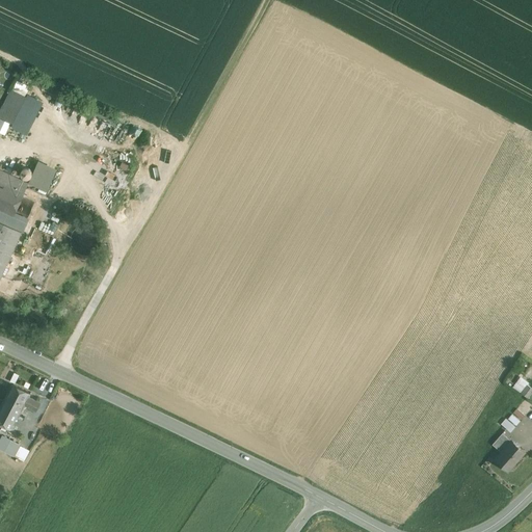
[(0,116),(29,131),(42,104),(10,89),(0,109),(0,116)]
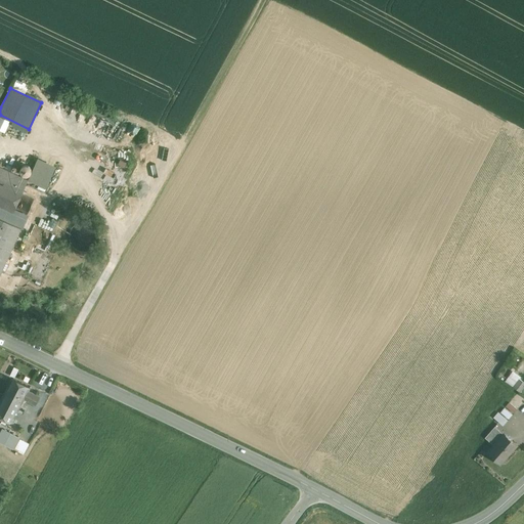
[(119,118),(143,129),(146,122),(122,111),(119,118)]
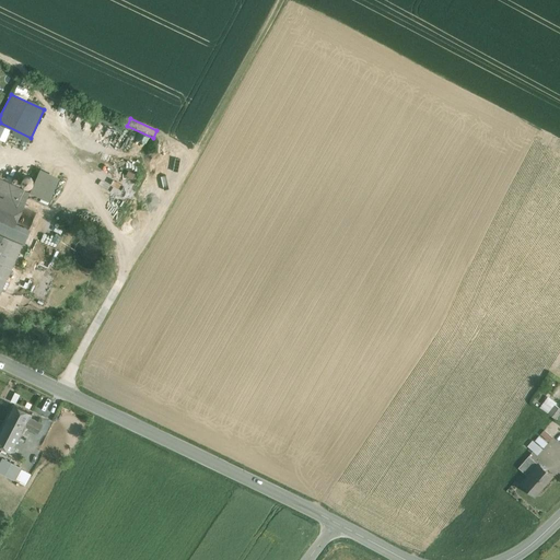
[(48,201),(59,176),(42,168),(31,193),(48,201)]
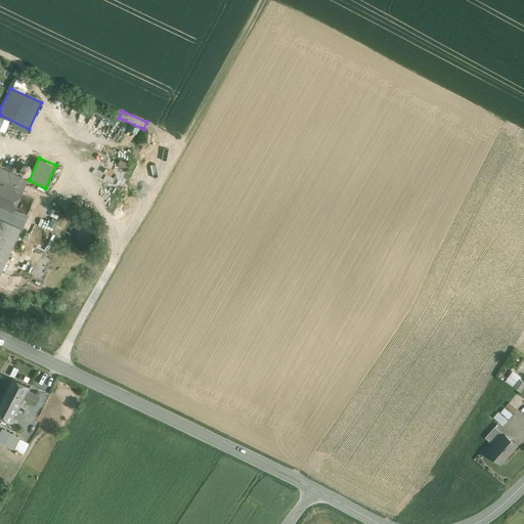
[(0,167),(0,178),(24,189),(28,180),(0,167)]
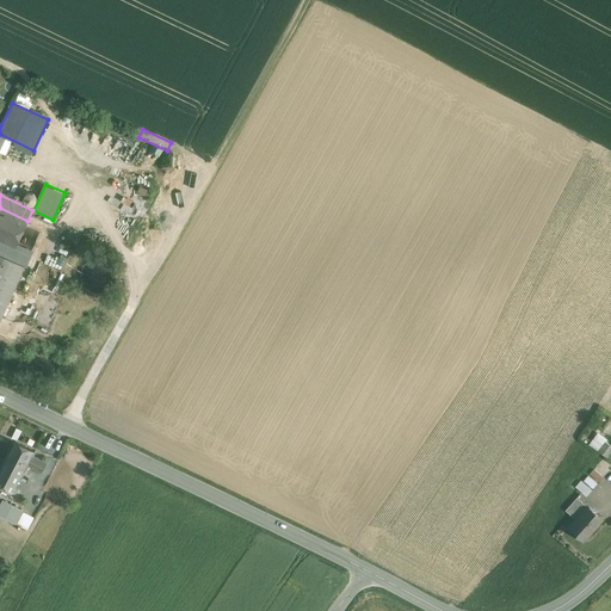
[(0,241),(16,248),(28,221),(0,208),(0,241)]
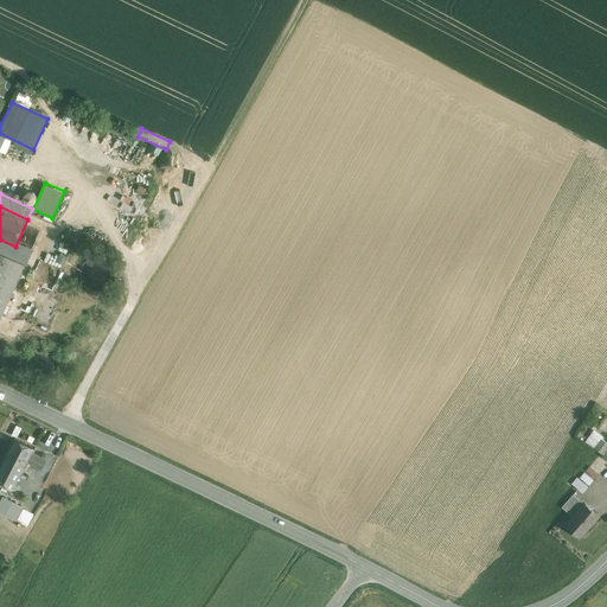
[(75,230),(78,221),(71,219),(69,228),(75,230)]
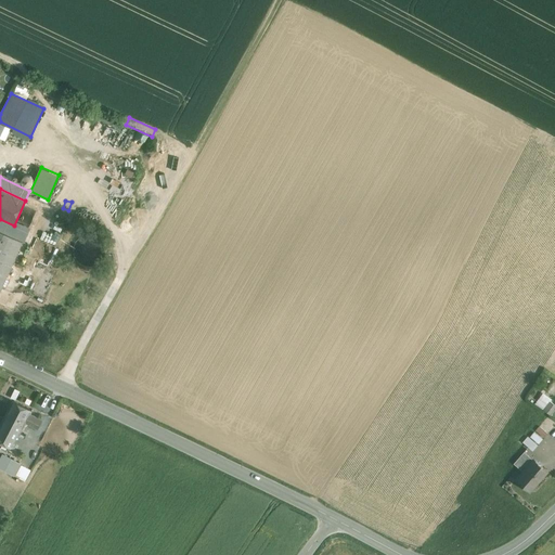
[(0,231),(23,242),(27,231),(14,226),(0,219),(0,231)]
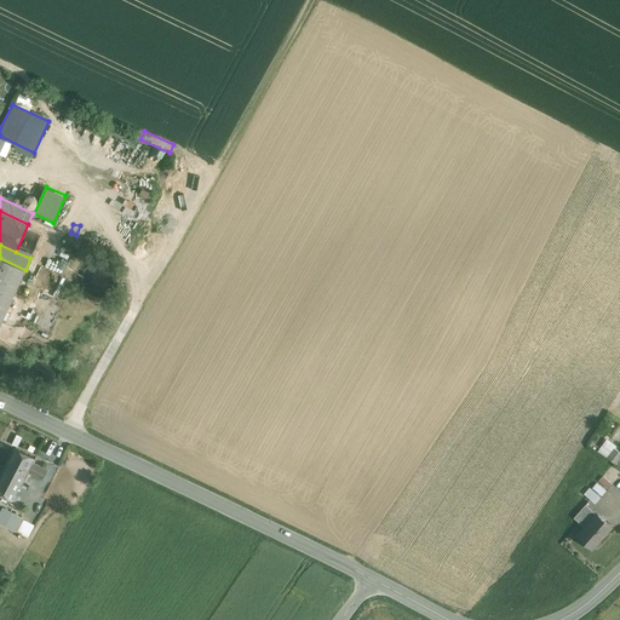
[(0,258),(0,325),(26,270),(0,258)]
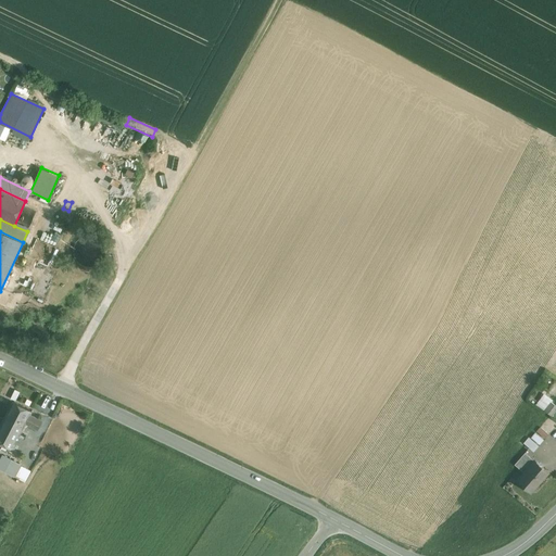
[(546,396),(540,405),(545,409),(551,402),(552,401),(546,396)]
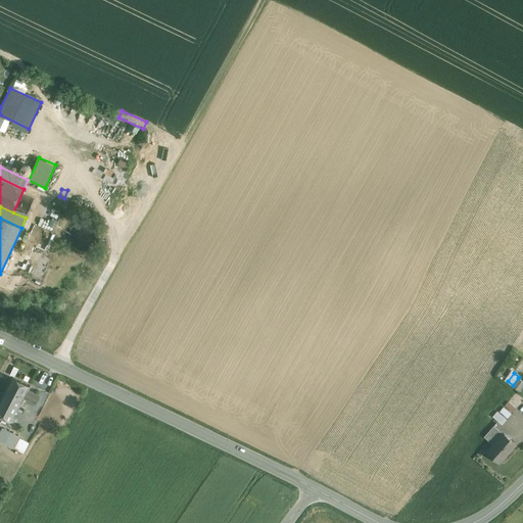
[(25,400),(29,390),(31,387),(12,377),(0,398),(0,417),(12,424),(25,400)]
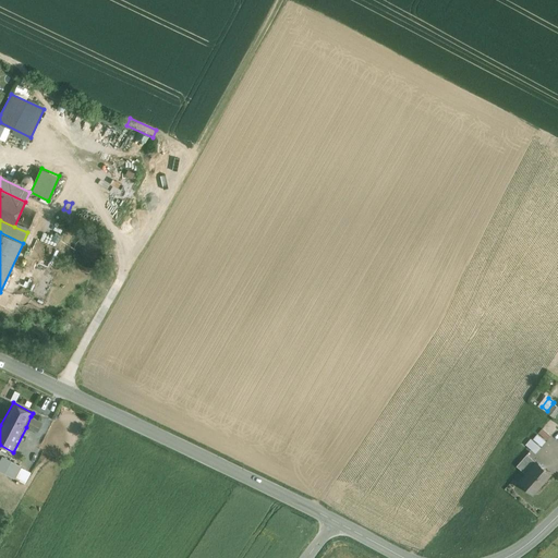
[(547,411),(546,412),(554,417),(557,411),(557,407),(553,403),(547,411)]
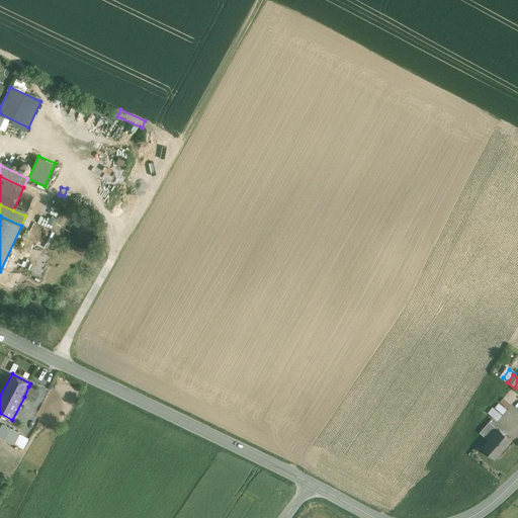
[(78,385),(58,376),(54,385),(73,395),(78,385)]
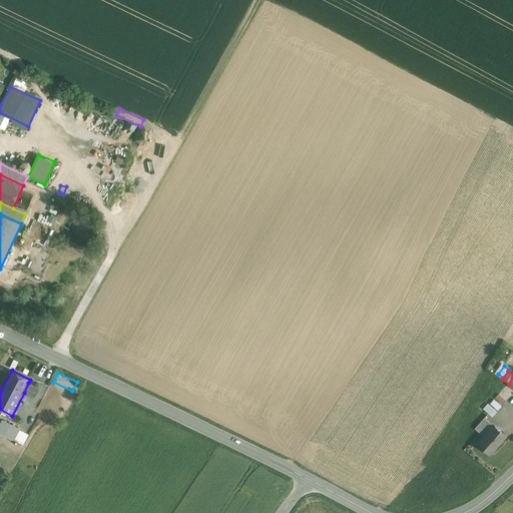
[(28,383),(24,393),(34,399),(39,389),(28,383)]
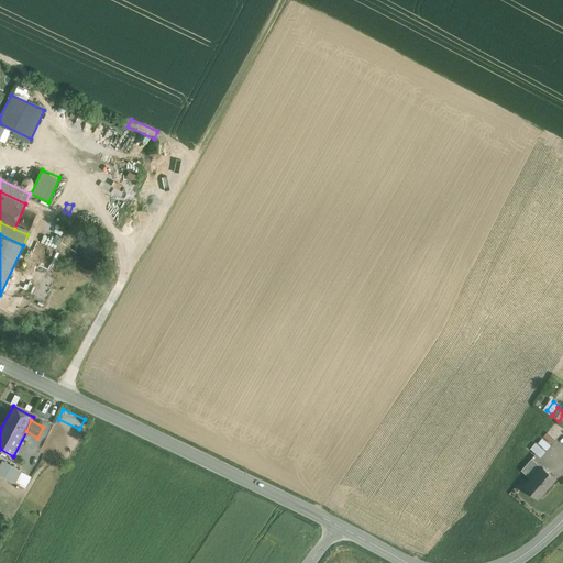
[(555,440),(548,432),(543,437),(552,444),(555,440)]
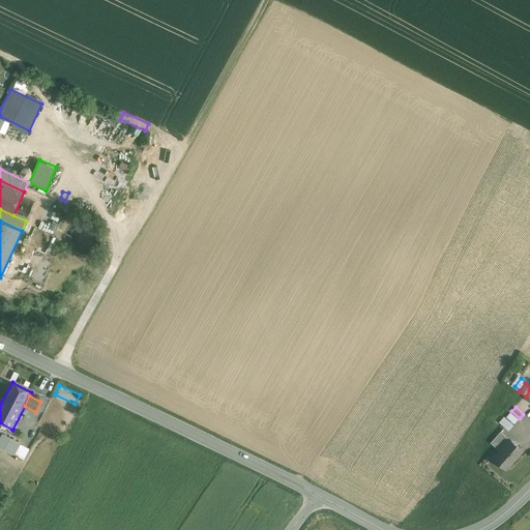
[(518,420),(510,413),(506,417),(514,424),(518,420)]
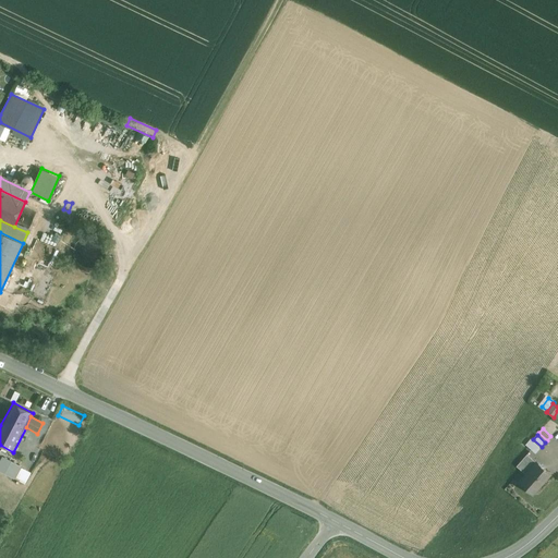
[(541,448),(531,440),(526,446),(535,453),(541,448)]
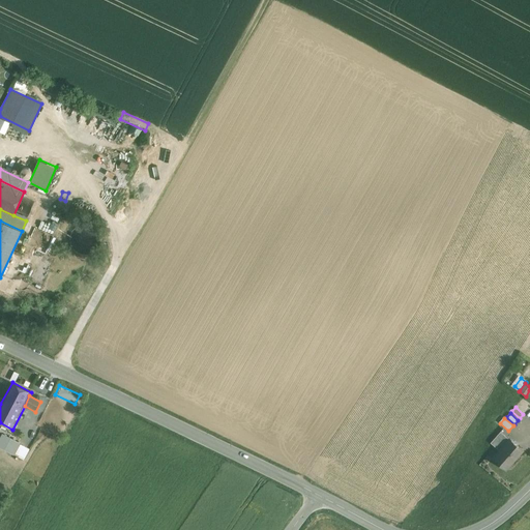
[(500,427),(489,441),(500,451),(497,455),(494,459),(506,469),(508,466),(509,466),(523,450),(510,440),(509,440),(504,436),(507,433),(500,427)]
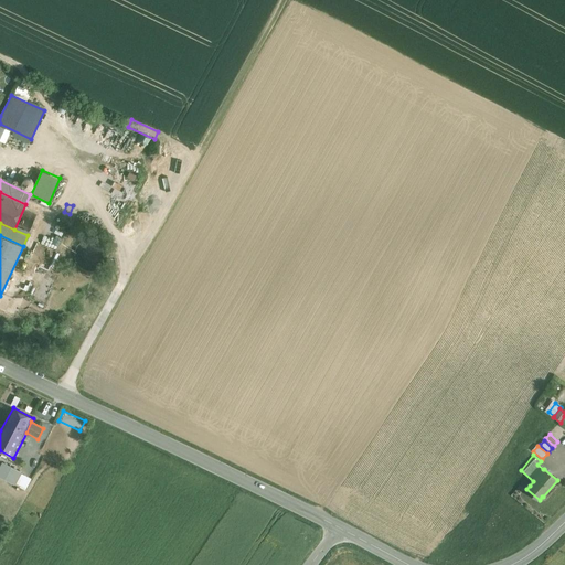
[(20,473),(2,465),(0,468),(0,478),(14,484),(20,473)]
